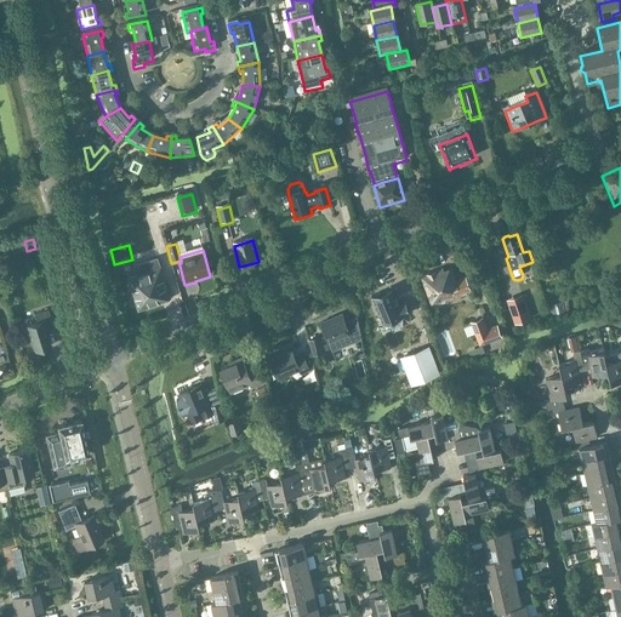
[(137,278),(127,281),(138,314),(163,307),(163,306),(171,302),(158,261),(135,269),(137,278)]
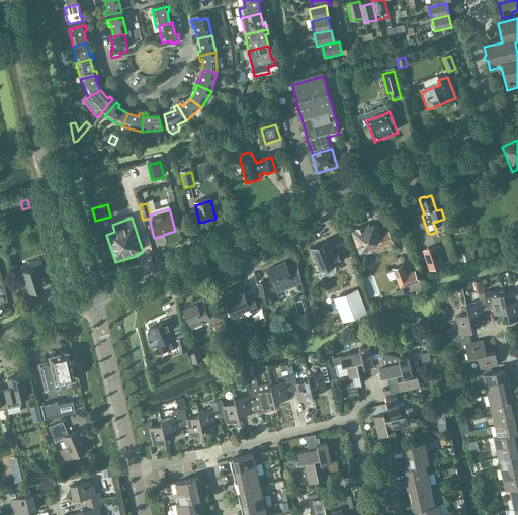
[(351,234),(361,259),(394,246),(390,234),(381,237),(377,226),(370,229),(369,227),(351,234)]
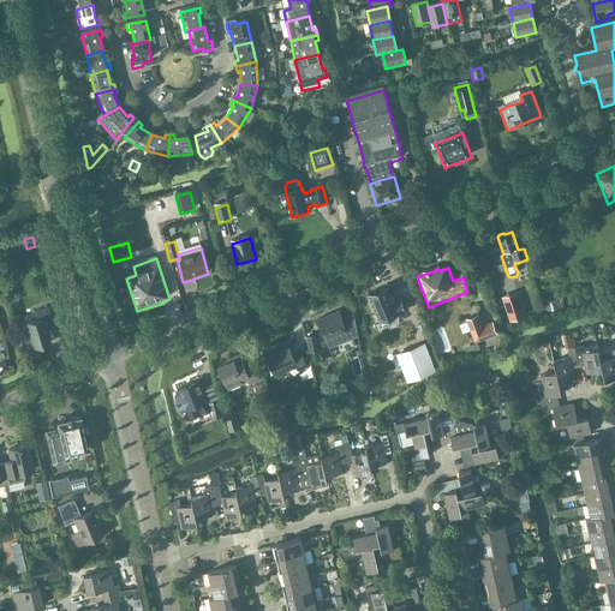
[(381,292),(369,297),(380,324),(400,317),(399,316),(406,312),(401,301),(395,305),(388,288),(381,292)]
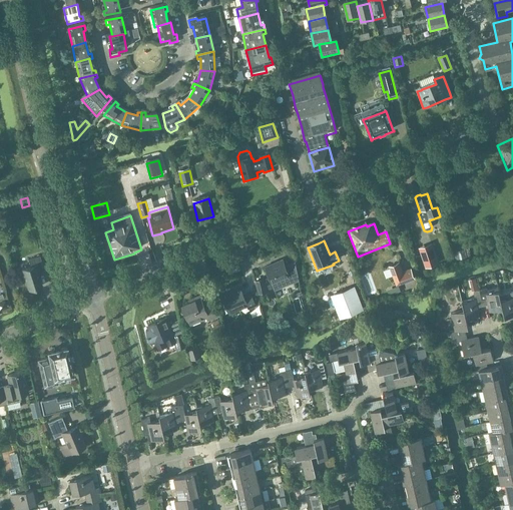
[(433,250),(421,255),(427,270),(438,266),(433,250)]
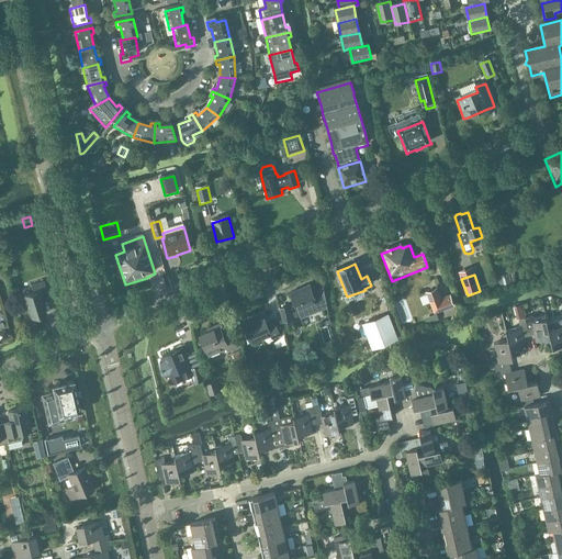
[(509,276),(497,279),(499,288),(512,284),(509,276)]
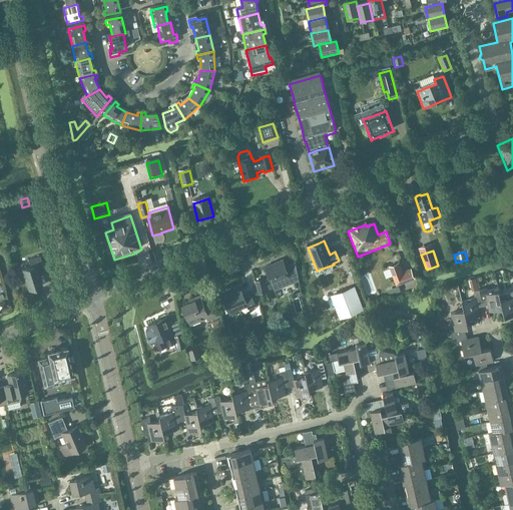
[(21,274),(28,294),(41,290),(37,276),(43,274),(39,260),(27,264),(30,271),(21,274)]
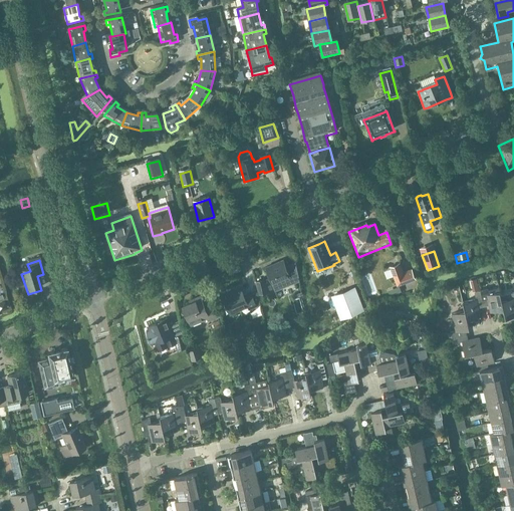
[(295,265),(286,269),(284,262),(265,270),(272,287),(275,294),(299,283),(299,282),(295,264),(295,265)]
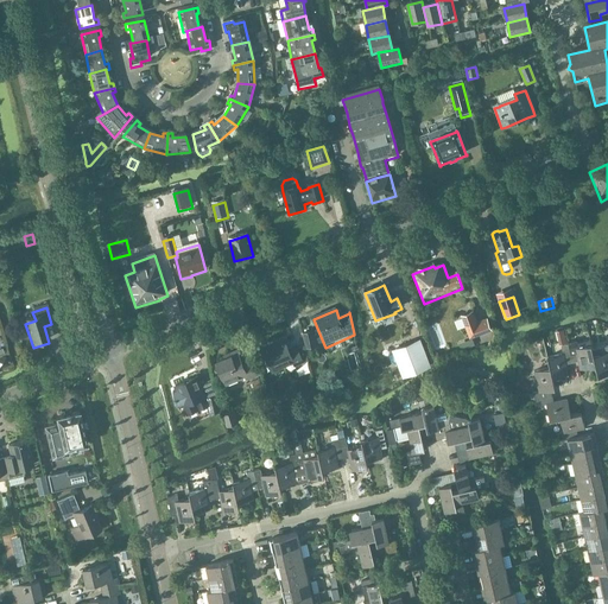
[(474,315),(462,318),(470,341),(492,332),(488,322),(477,325),(474,315)]
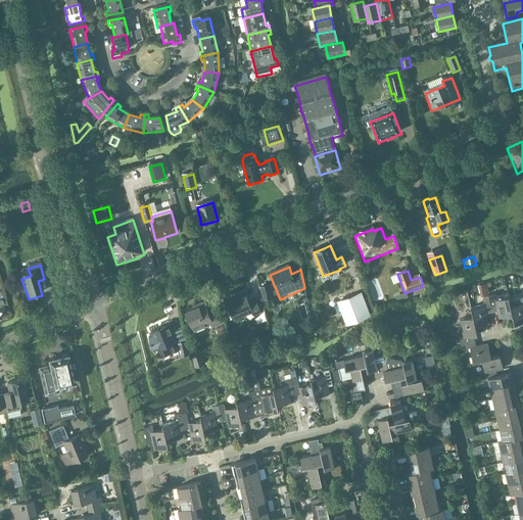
[(264,302),(272,300),(270,287),(260,289),(264,302)]
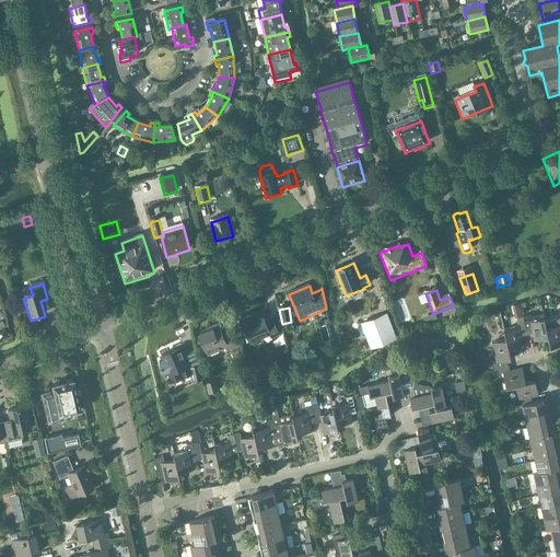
[(263,316),(243,324),(251,344),(270,336),(271,339),(279,336),(283,335),(280,321),(273,324),(267,326),(263,316)]
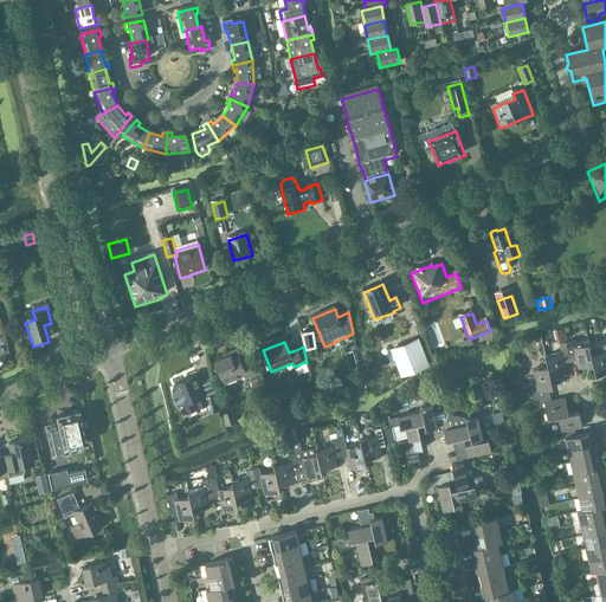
[(592,357),(591,351),(590,347),(588,342),(575,344),(575,342),(566,344),(566,347),(571,364),(577,363),(579,371),(594,368),(592,357)]
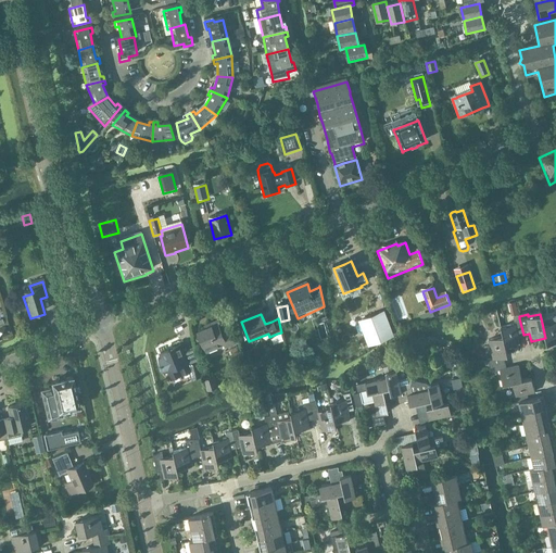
[(375,317),(358,324),(368,348),(384,341),(375,317)]
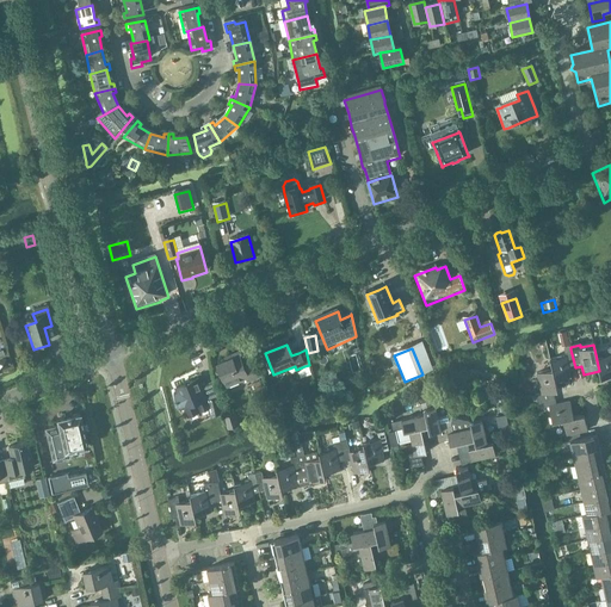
[(571,379),(568,369),(575,367),(571,350),(565,351),(566,359),(550,363),(553,372),(555,383),(556,383),(571,379)]
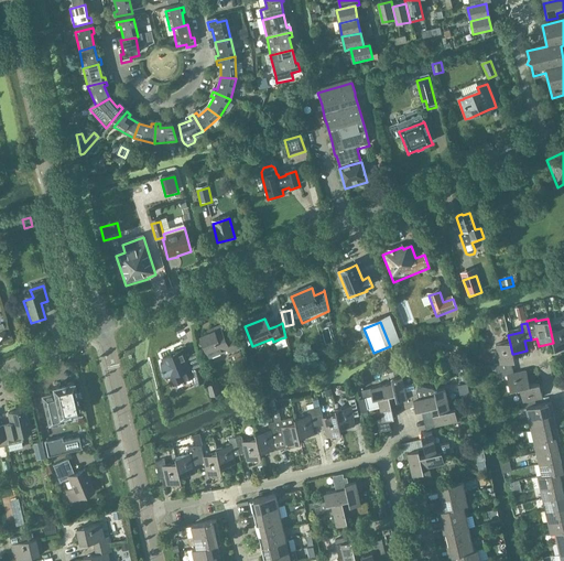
[(563,324),(550,327),(551,333),(553,343),(555,353),(563,351),(563,324)]
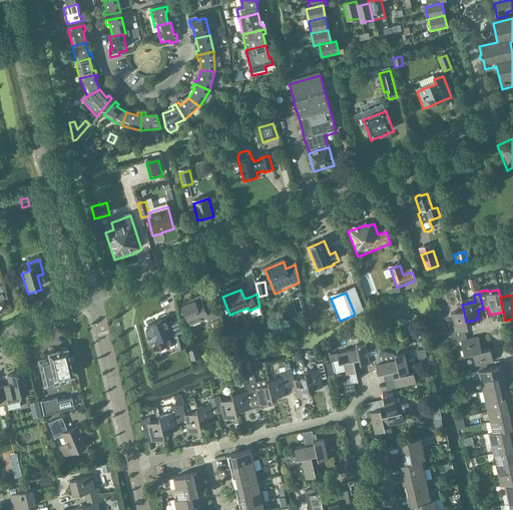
[(216,320),(211,308),(204,311),(200,301),(183,309),(190,327),(208,319),(209,323),(216,320)]
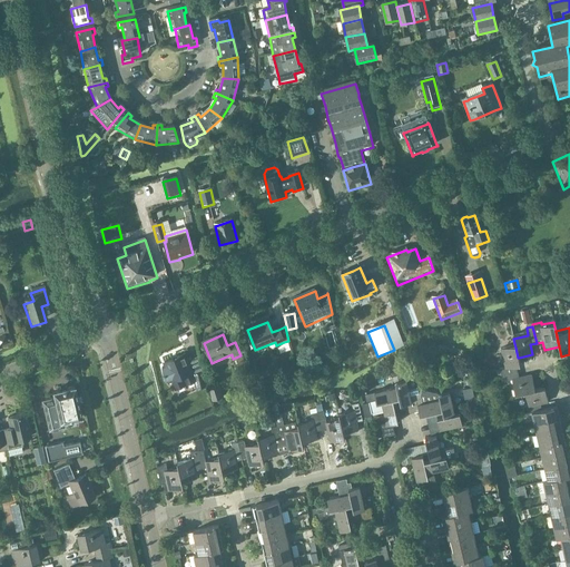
[(519,358),(518,358),(516,348),(501,351),(505,371),(499,372),(500,378),(501,379),(518,374),(517,369),(521,368),(519,358)]
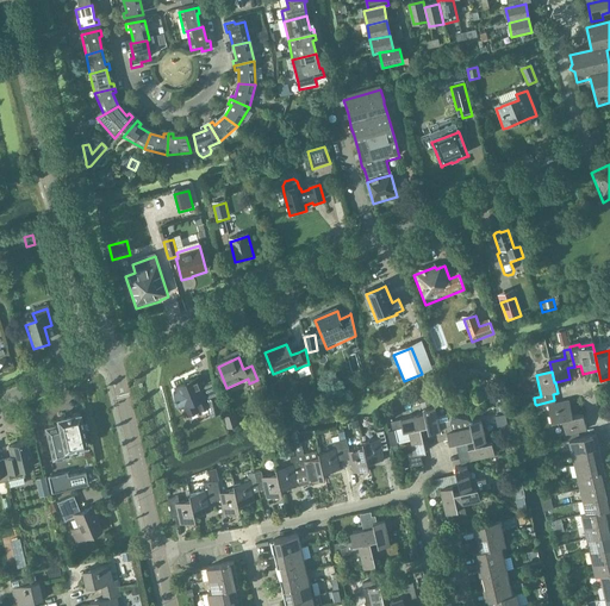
[(178,394),(174,397),(176,403),(175,403),(176,404),(178,410),(178,411),(184,408),(185,410),(188,419),(209,410),(211,418),(221,416),(218,400),(207,403),(201,388),(198,381),(175,391),(178,394)]
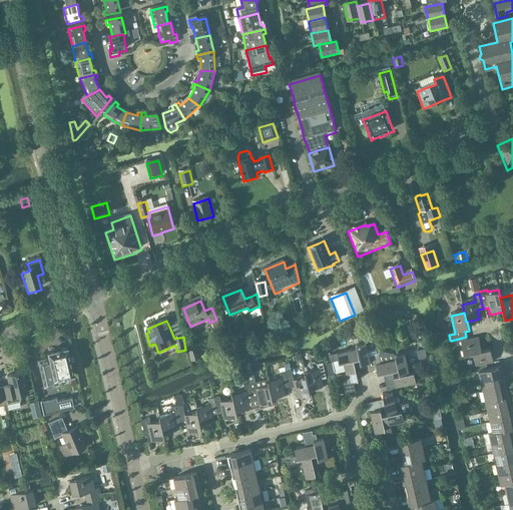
[(466,337),(451,341),(452,347),(461,345),(464,358),(473,355),(482,353),(479,340),(467,342),(466,337)]
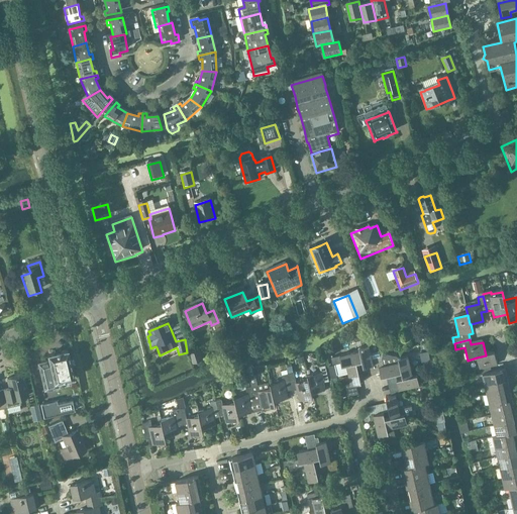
[(379,355),(372,356),(370,346),(362,348),(359,348),(360,353),(364,364),(363,364),(365,370),(374,368),(379,367),(380,370),(385,369),(383,361),(384,356),(379,355)]
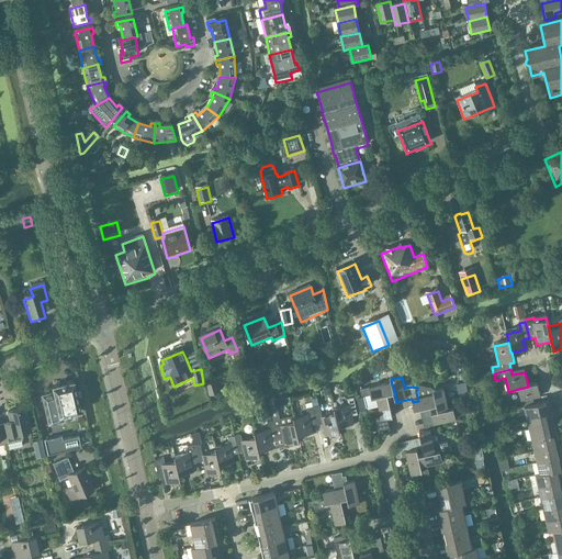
[(459,388),(468,386),(465,378),(458,380),(459,388)]
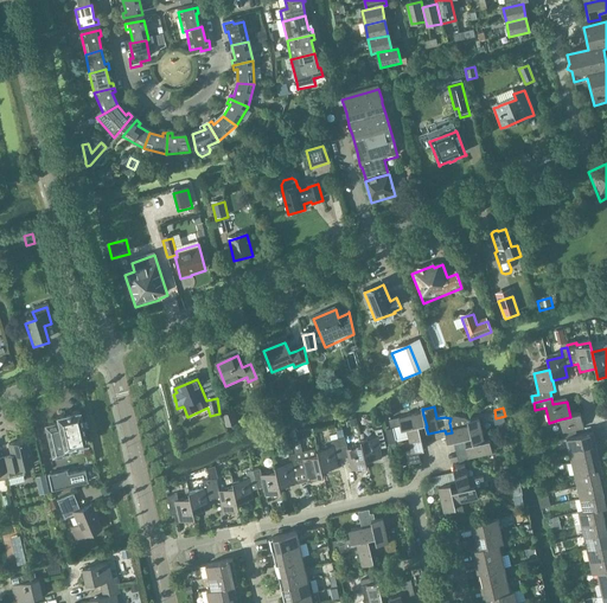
[(53,461),(66,457),(68,457),(68,456),(66,451),(71,450),(78,449),(84,447),(87,447),(85,446),(80,416),(78,415),(77,415),(70,416),(64,418),(57,419),(56,419),(56,422),(57,427),(46,429),(44,430),(45,431),(51,460),(52,461),(53,461)]
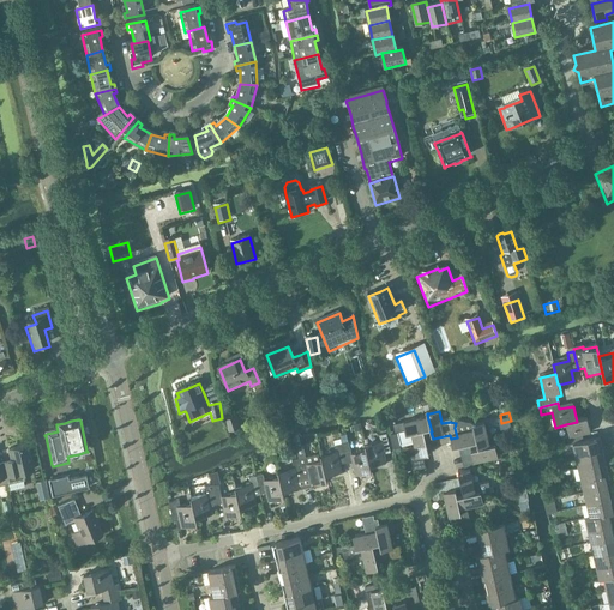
[(235,420),(227,422),(230,433),(238,430),(235,420)]
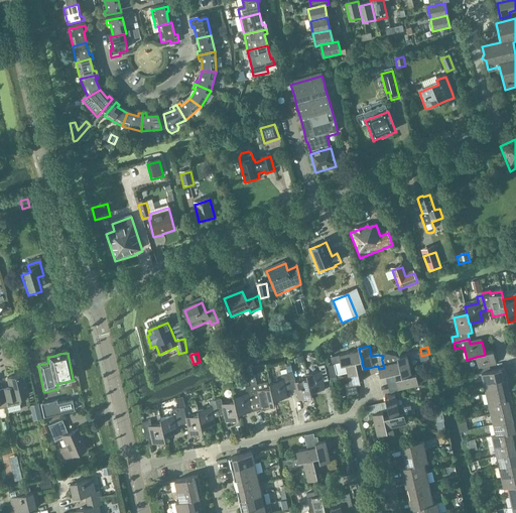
[(341,364),(341,365),(342,367),(347,366),(356,364),(357,364),(362,363),(363,363),(360,353),(340,358),(341,364)]
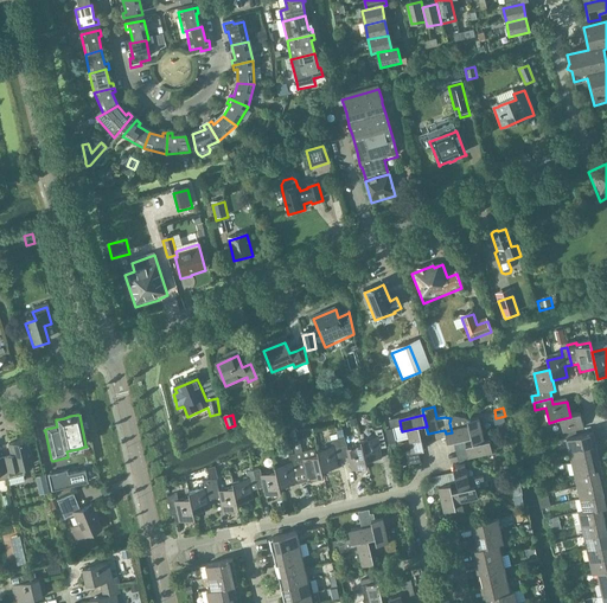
[(577,438),(576,432),(585,430),(581,415),(570,417),(560,419),(563,435),(557,436),(558,443),(567,442),(567,441),(577,438)]
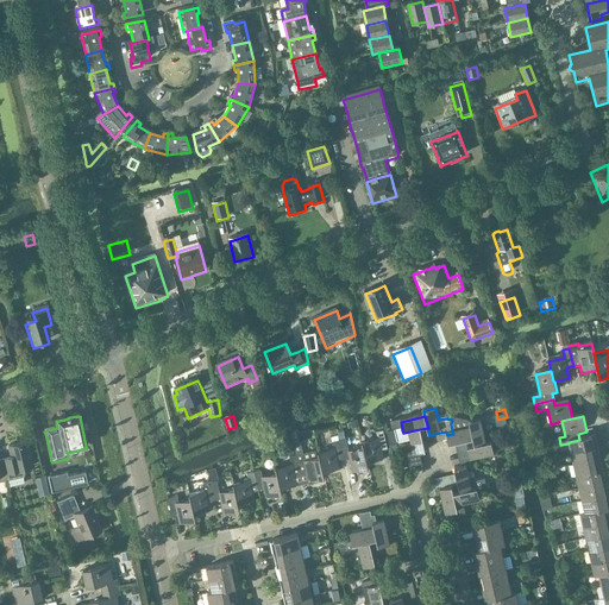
[(470,423),(452,418),(452,420),(451,424),(453,434),(447,435),(450,447),(473,441),(471,429),(470,423)]
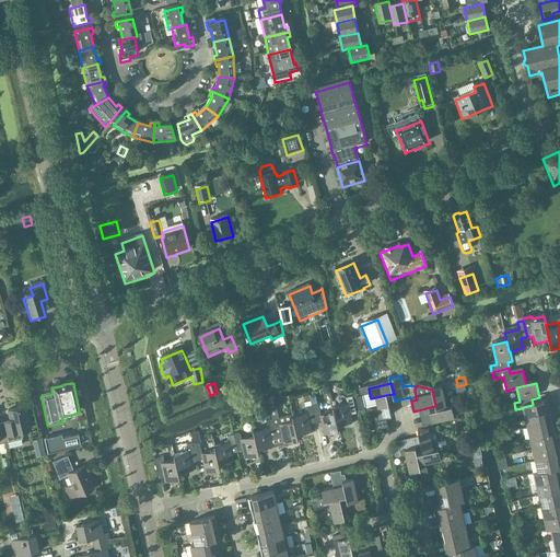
[(447,410),(447,409),(443,387),(432,390),(433,395),(435,406),(436,413),(447,410)]
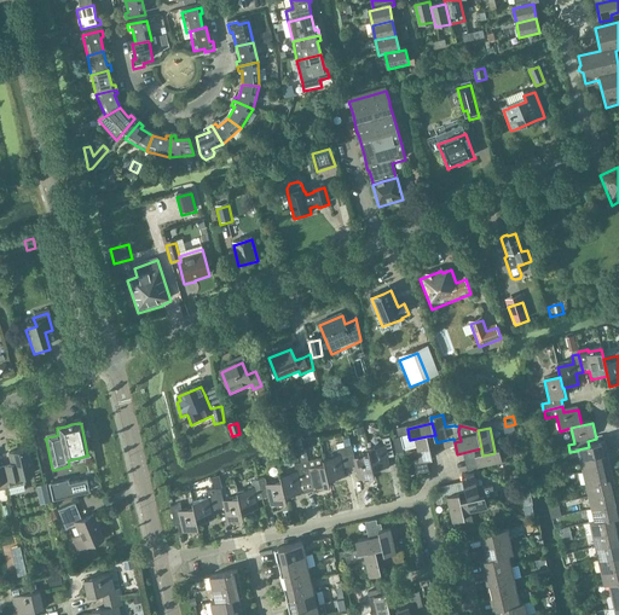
[(408,429),(397,431),(398,439),(409,436),(408,429)]
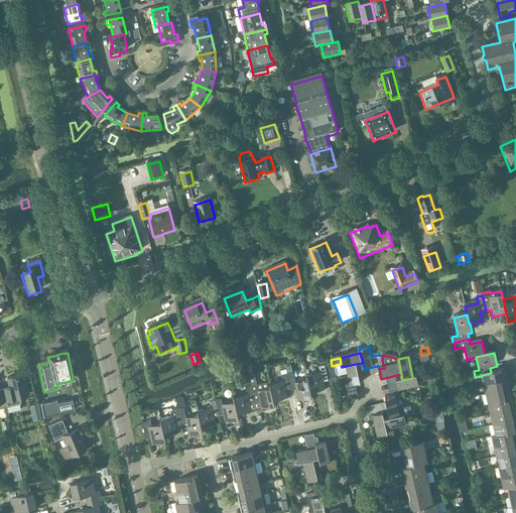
[(347,366),(342,367),(341,365),(335,366),(335,367),(337,375),(348,373),(351,386),(347,387),(349,397),(358,395),(355,386),(361,384),(357,364),(356,364),(347,366)]
